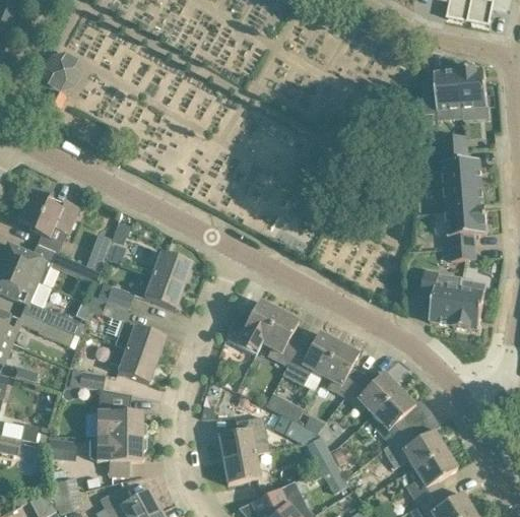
[(0,0),(0,21),(13,27),(24,0),(0,0)]
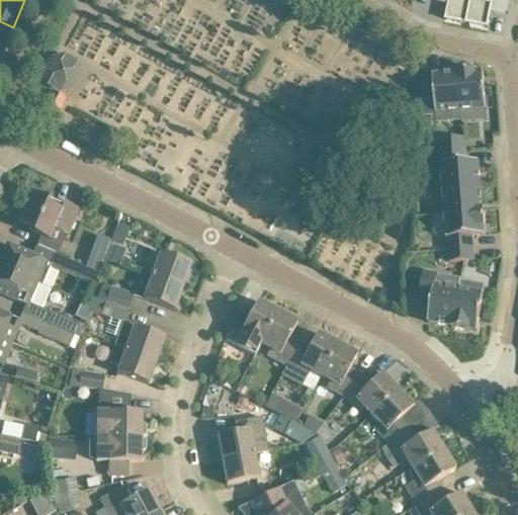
[(448,0),(445,17),(466,21),(469,0),(448,0)]
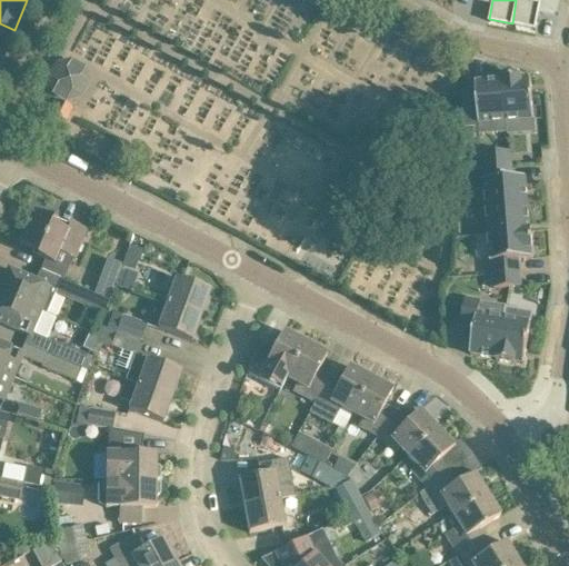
[(516,0),(512,23),(536,29),(540,9),(558,12),(560,0),(516,0)]
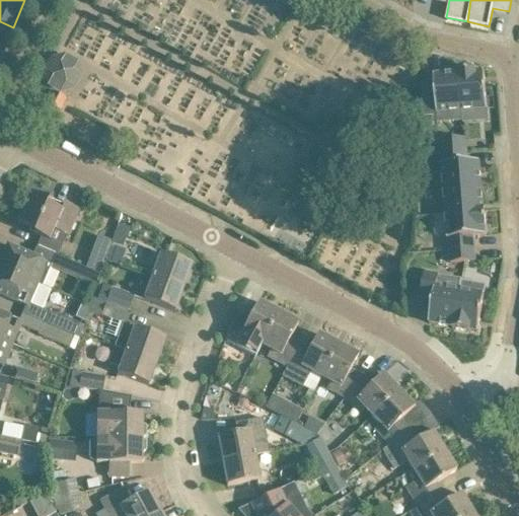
[(60,61),(52,58),(43,83),(70,93),(82,59),(64,52),(60,61)]
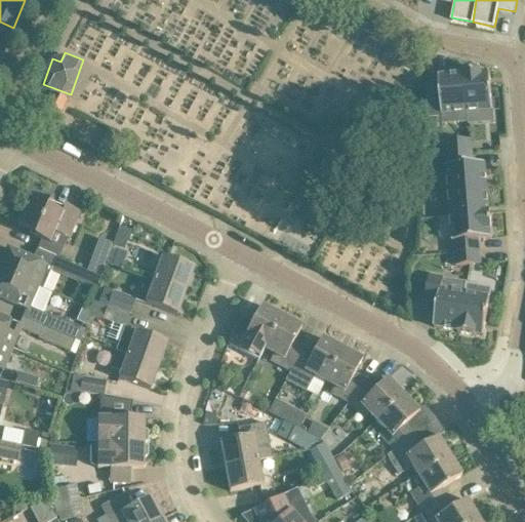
[(490,71),(481,71),(481,70),(463,71),(463,73),(462,73),(466,111),(468,111),(492,109),(490,71)]
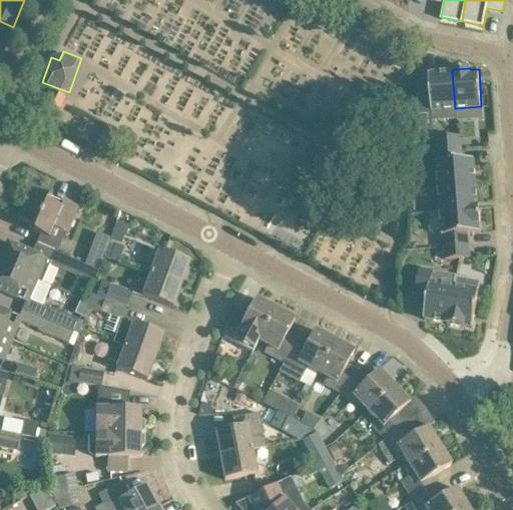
[(457,108),(455,108),(452,71),(429,73),(430,86),(432,110),(433,120),(439,119),(458,118),(457,108)]
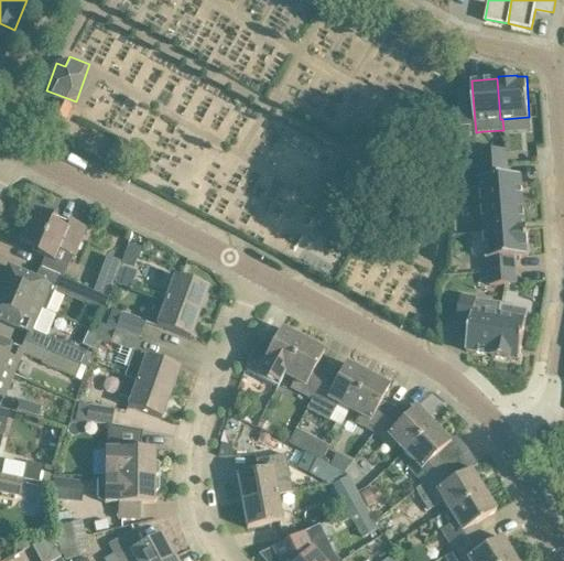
[(473,121),(475,121),(473,95),(459,96),(457,122),(458,122),(473,121)]
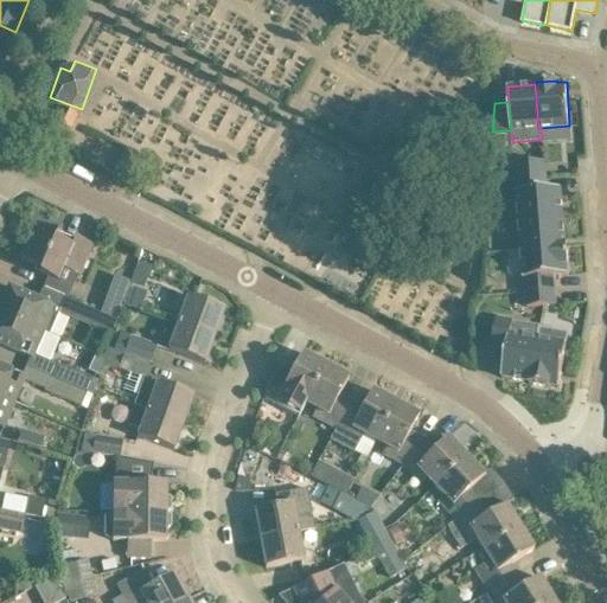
[(62,106),(59,110),(48,134),(63,141),(77,113),(62,106)]
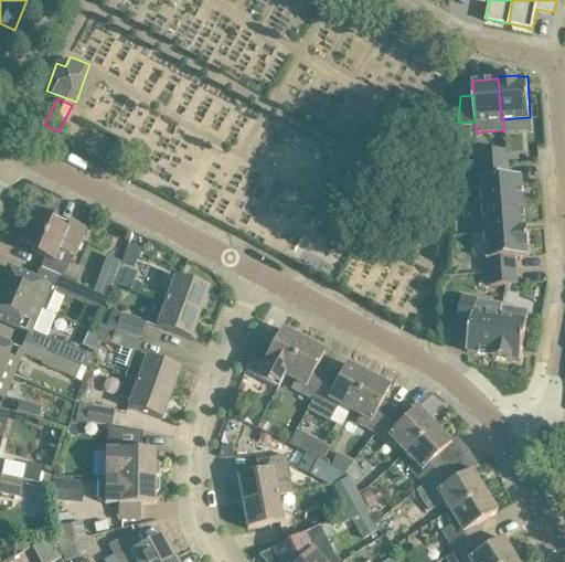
[(481,165),(508,162),(507,149),(480,151),(481,165)]
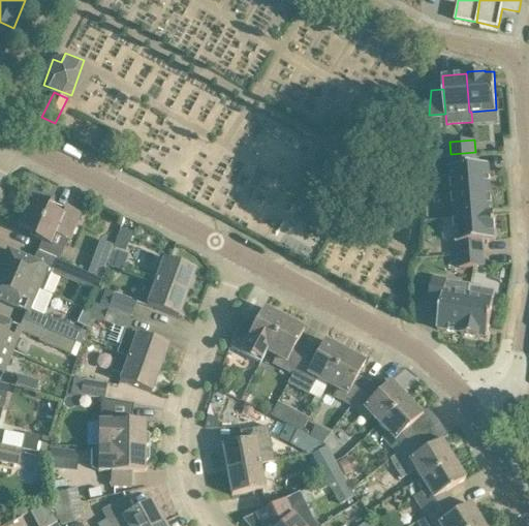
[(489,163),(476,164),(475,152),(450,154),(452,159),(452,166),(450,166),(453,191),(491,188),(489,163)]
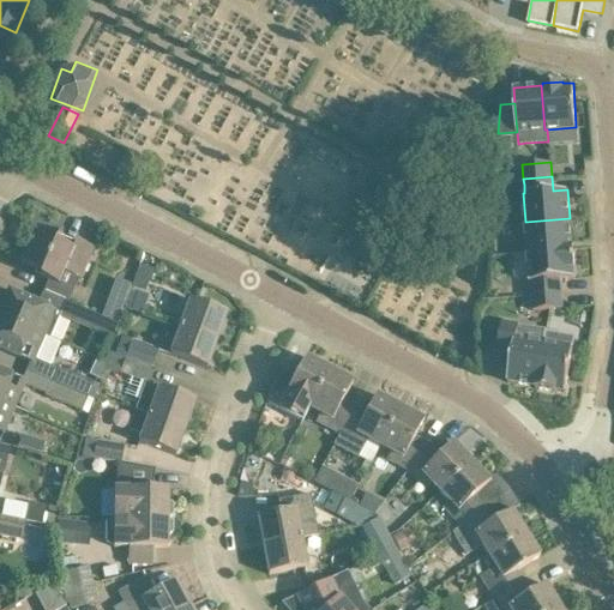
[(528,251),(572,247),(570,218),(525,222),(528,251)]
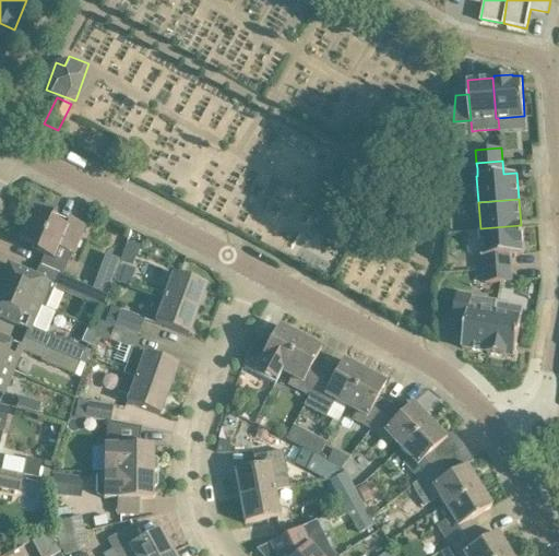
[(73,252),(76,244),(85,224),(69,216),(66,225),(50,219),(52,213),(33,204),(19,237),(38,246),(36,250),(52,258),(58,246),(73,252)]
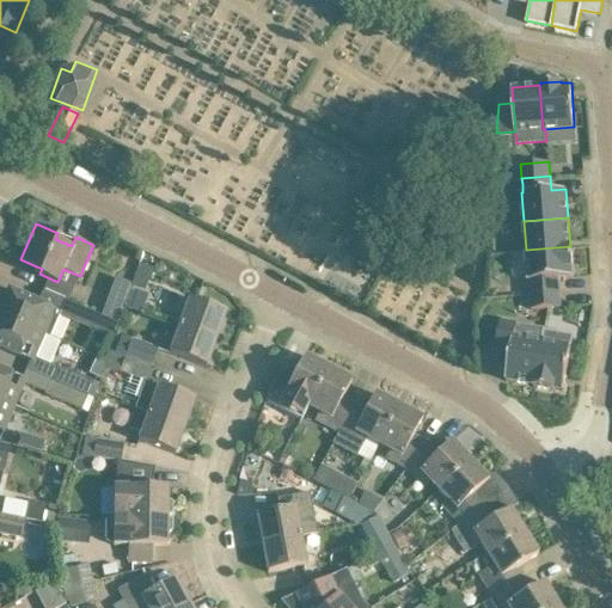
[(571,266),(574,266),(571,245),(570,246),(526,250),(528,280),(530,280),(531,293),(560,290),(558,277),(573,276),(571,266)]
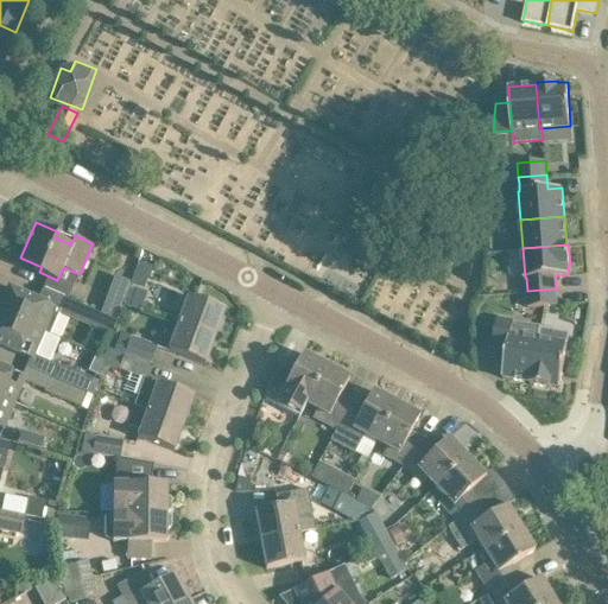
[(38,298),(36,297),(8,285),(0,304),(0,312),(43,331),(52,309),(111,332),(116,320),(115,319),(86,307),(43,288),(38,298)]
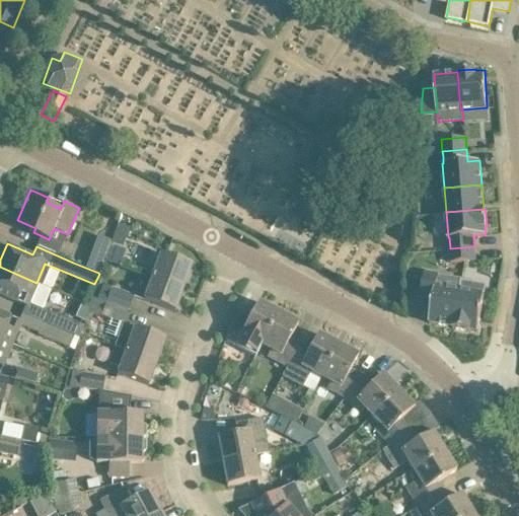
[(125,248),(117,245),(110,243),(108,246),(104,258),(120,264),(125,248)]
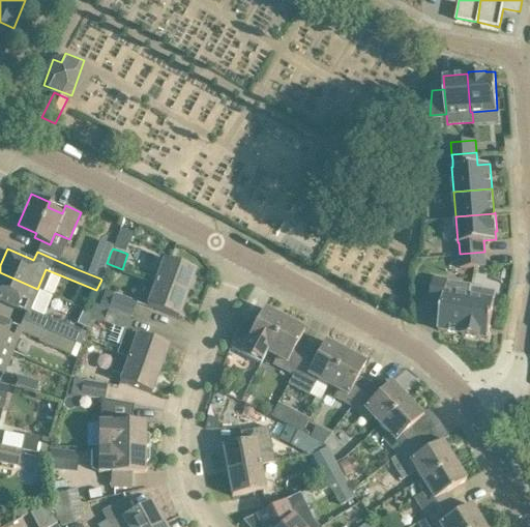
[(100,279),(107,259),(81,251),(75,268),(100,279)]
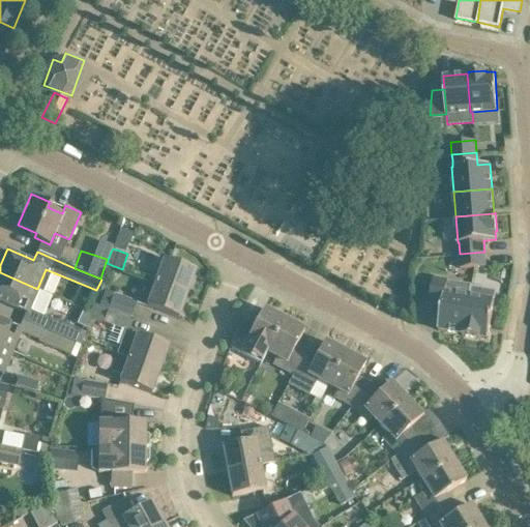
[(461,267),(486,265),(484,252),(460,254),(461,267)]
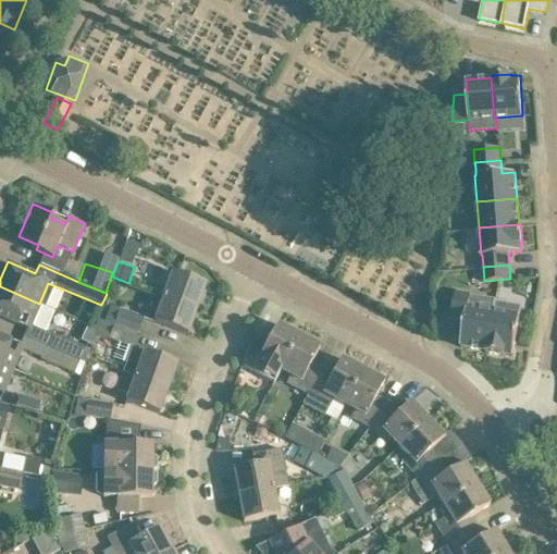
[(163,295),(197,307),(206,282),(172,270),(163,295)]
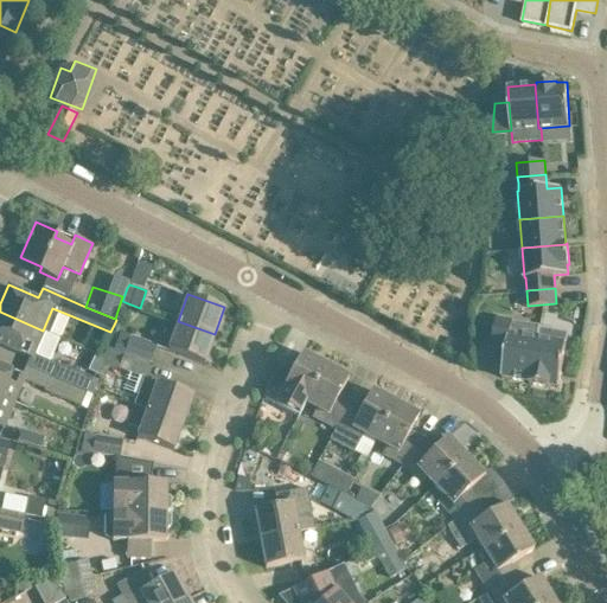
[(0,342),(31,357),(43,331),(0,312),(0,342)]
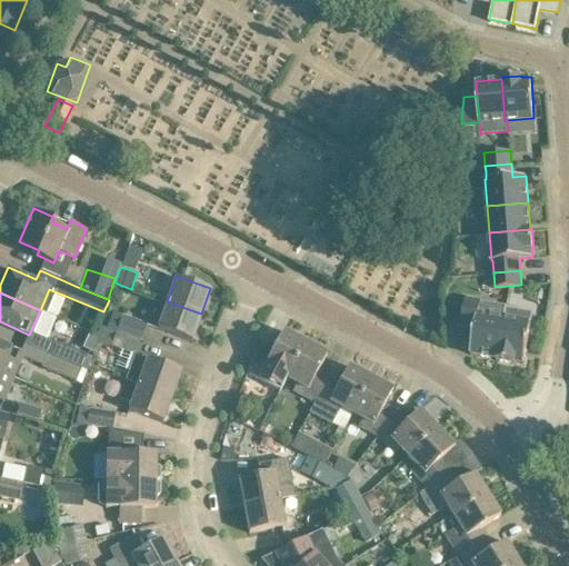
[(479,311),(481,300),(466,297),(461,324),(475,326),(470,353),(497,357),(505,316),(503,316),(479,311)]
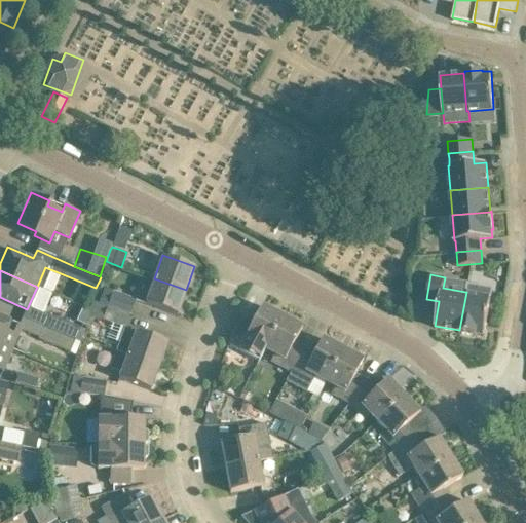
[(178,313),(186,290),(154,278),(146,302),(178,313)]
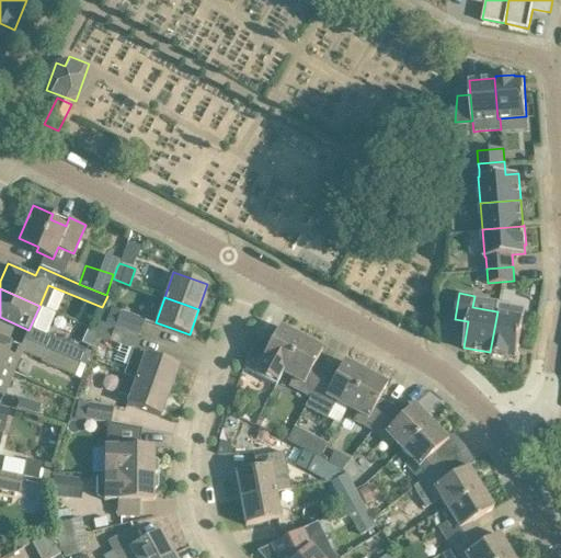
[(517,356),(526,306),(499,300),(496,311),(497,311),(490,352),(489,353),(508,356),(508,355),(517,356)]
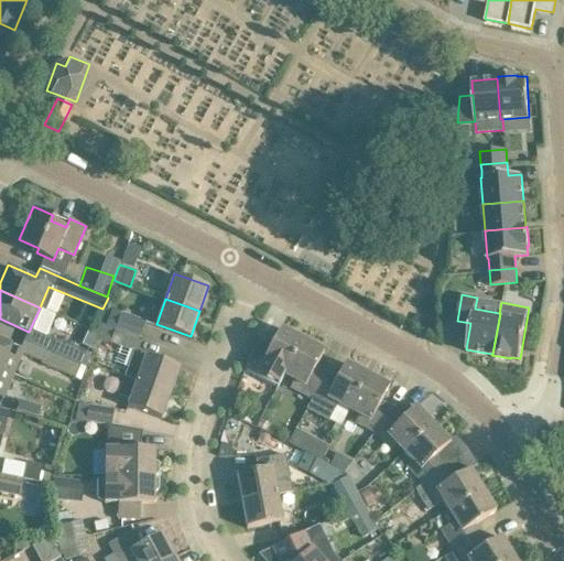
[(107,323),(139,335),(144,321),(121,312),(121,311),(112,308),(107,323)]
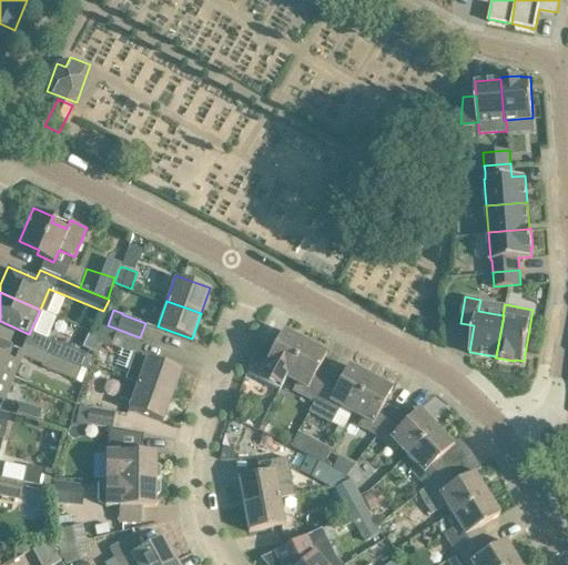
[(140,338),(108,325),(101,323),(98,333),(97,340),(111,344),(135,352),(140,338)]
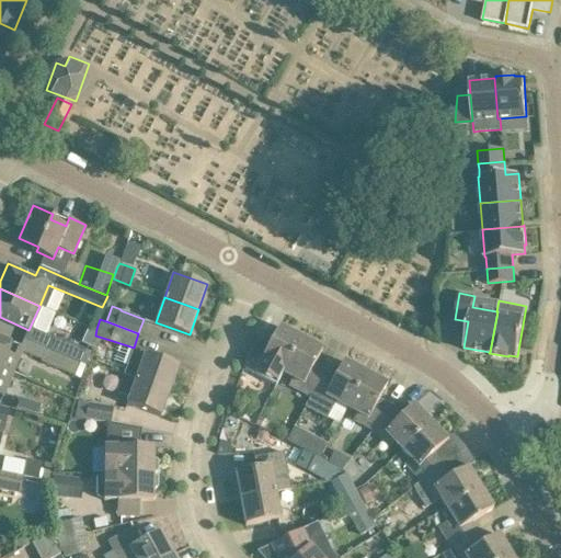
[(95,336),(96,329),(84,325),(79,340),(92,344),(95,336)]
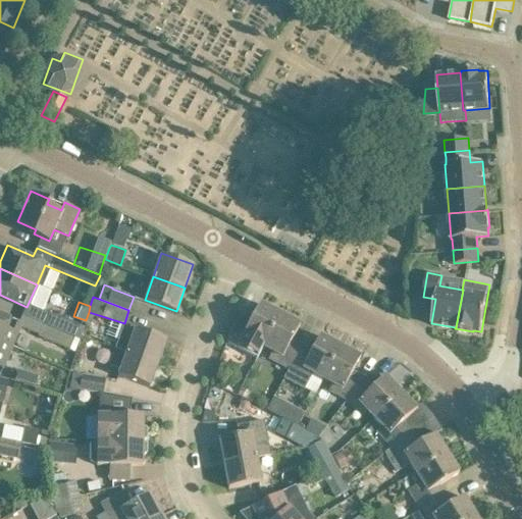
[(263,346),(279,313),(260,302),(252,316),(242,310),(225,341),(257,357),(263,346)]
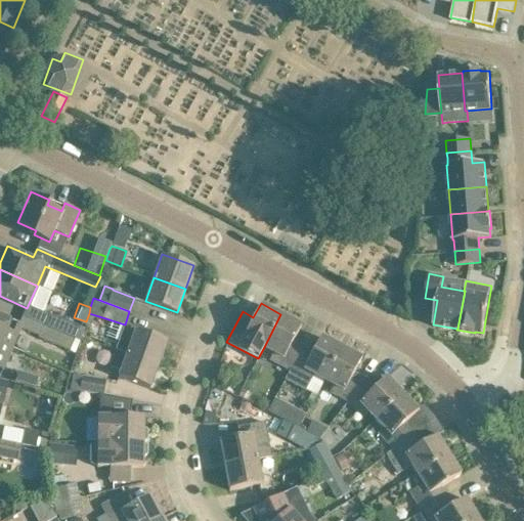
[(80,326),(48,312),(43,324),(80,340),(85,328),(80,326)]
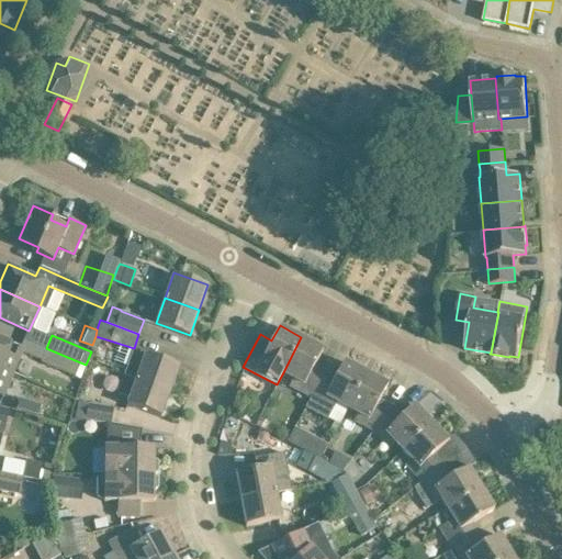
[(23,347),(6,339),(0,336),(0,366),(13,371),(23,347)]
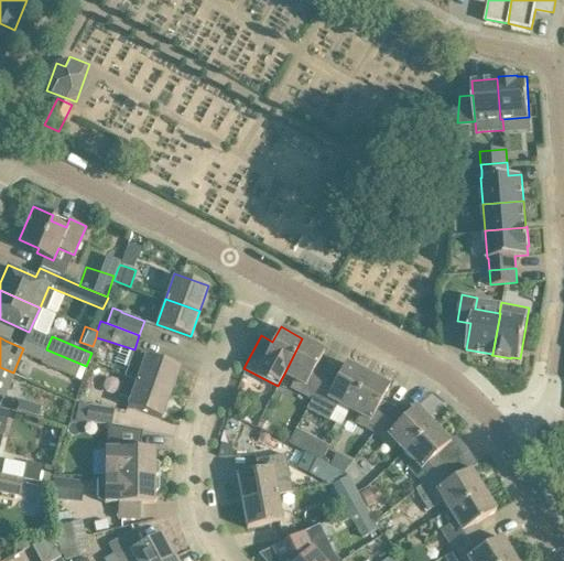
[(312,396),(326,370),(316,365),(324,349),(302,338),(284,374),(293,378),(290,384),(312,396)]
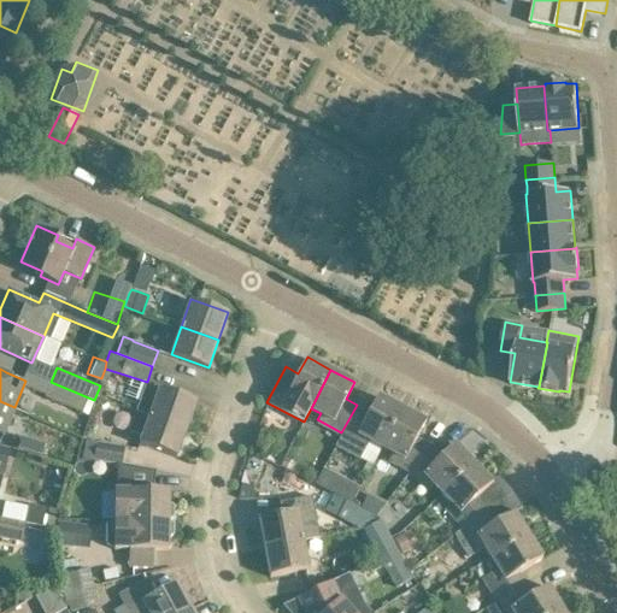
[(88,413),(94,400),(51,382),(46,396),(88,413)]
